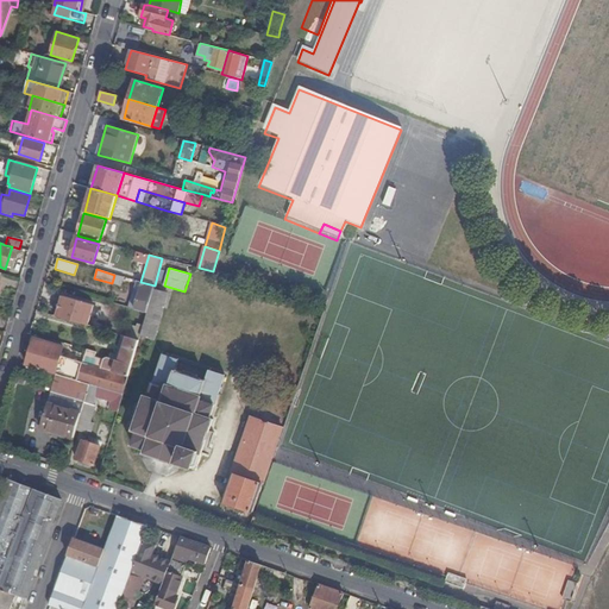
[(152,293),(155,286),(140,282),(135,281),(127,307),(135,309),(146,313),(152,293)]
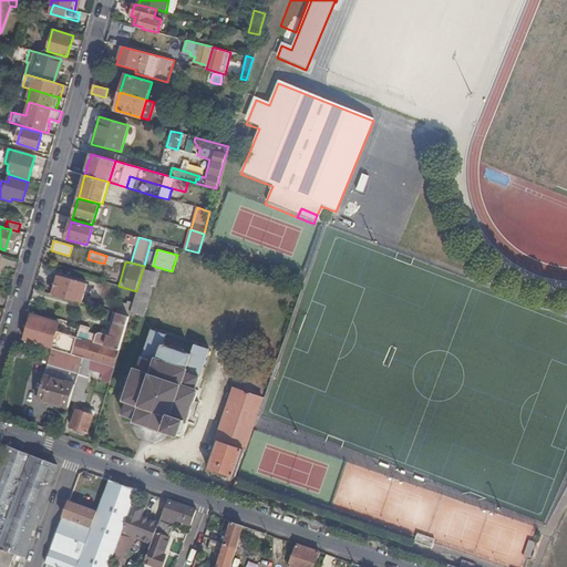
[(136,291),(131,312),(143,317),(155,276),(142,272),(136,291)]
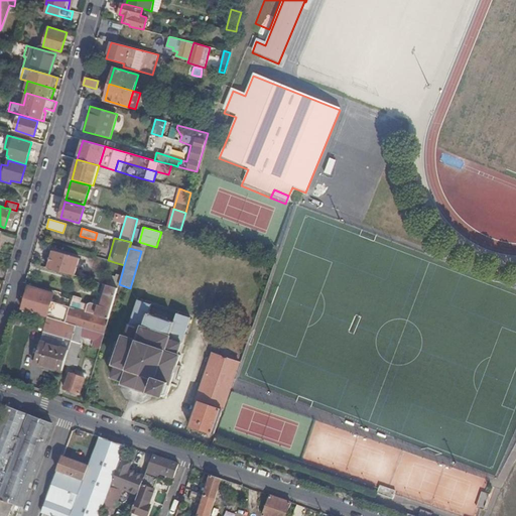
[(80,258),(53,251),(48,267),(75,275),(80,258)]
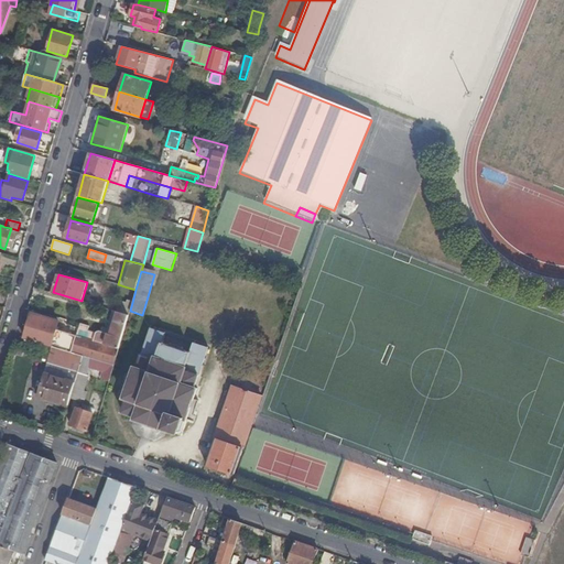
[(111,334),(118,312),(115,311),(108,334),(111,334)]
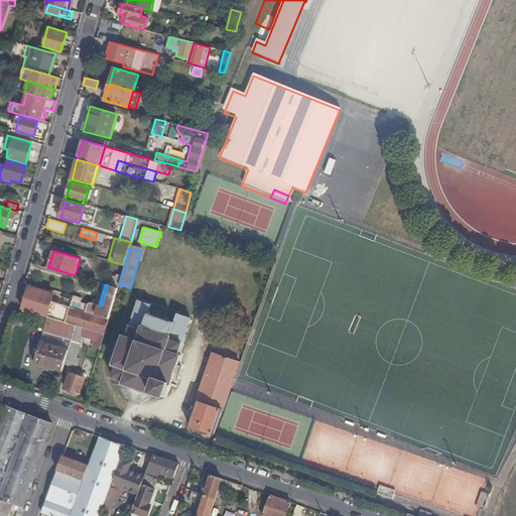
[(109,318),(118,288),(108,285),(102,305),(99,305),(91,302),(89,303),(88,305),(82,303),(83,299),(74,296),(70,307),(109,318)]
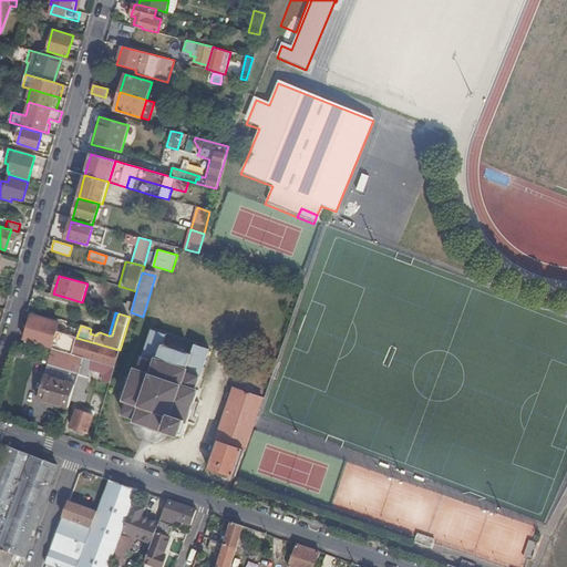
[(114,367),(120,350),(76,338),(63,333),(55,332),(58,323),(31,316),(24,341),(52,349),(83,358),(114,367)]
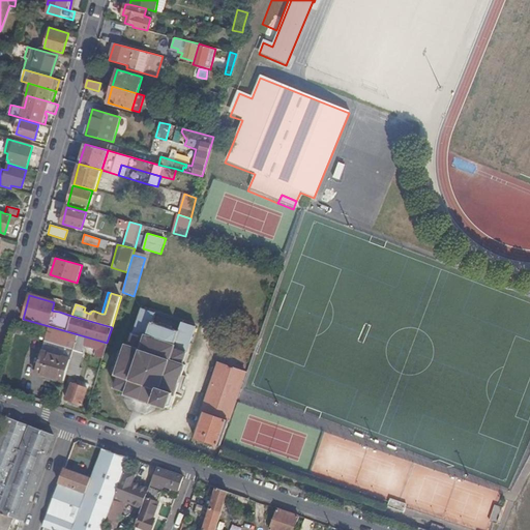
[(155,312),(142,307),(134,334),(133,333),(128,346),(126,345),(117,374),(119,375),(115,387),(126,391),(126,394),(155,404),(156,403),(170,407),(174,394),(176,394),(185,364),(183,364),(196,325),(182,321),(179,330),(177,330),(175,329),(175,328),(172,328),(173,327),(160,323),(159,324),(157,323),(156,324),(154,323),(154,322),(152,321),(155,312)]
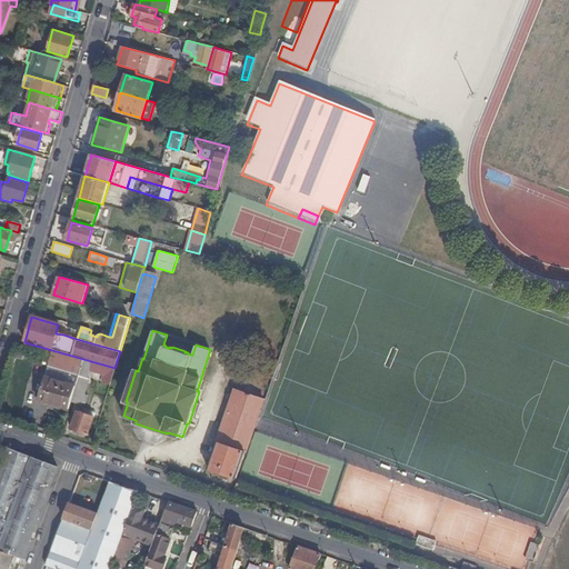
[(79,375),(83,359),(52,350),(48,365),(79,375)]
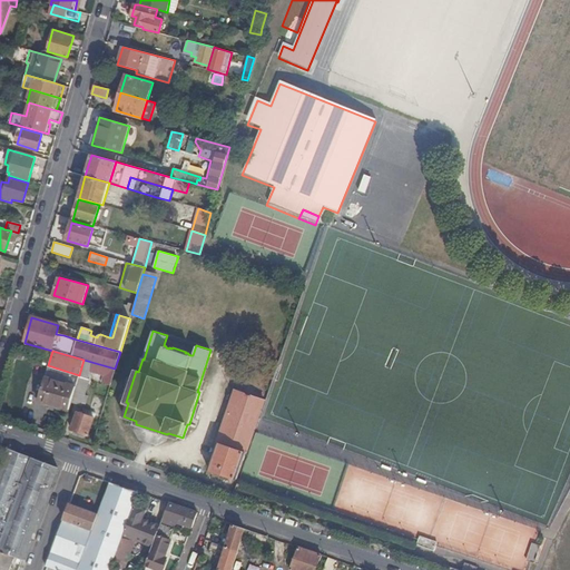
[(114,372),(115,369),(84,360),(79,375),(76,387),(71,403),(81,406),(82,404),(86,405),(88,396),(85,395),(90,380),(88,379),(90,372),(106,376),(104,384),(110,385),(114,372)]
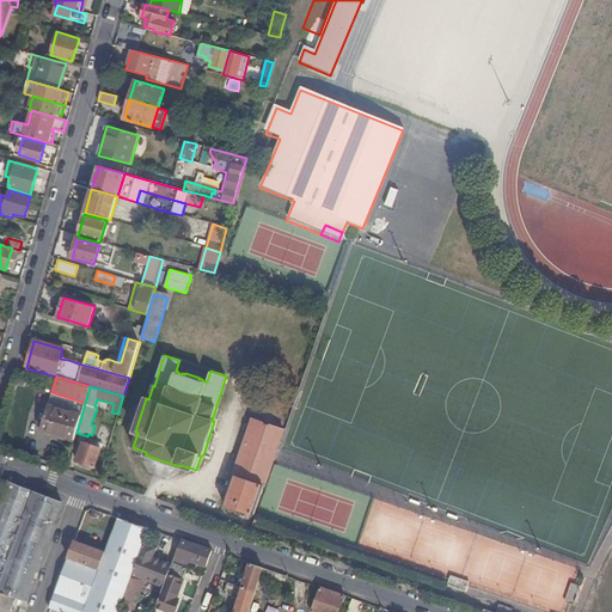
[(81,416),(85,403),(51,392),(48,405),(81,416)]
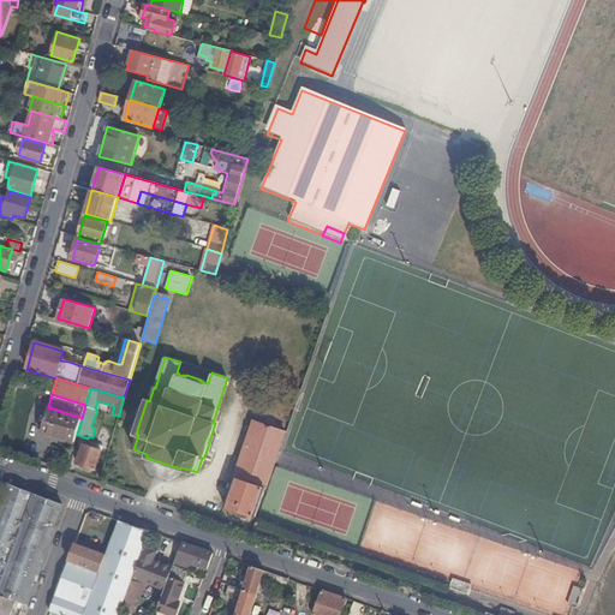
[(75,442),(77,435),(82,418),(48,407),(41,431),(75,442)]
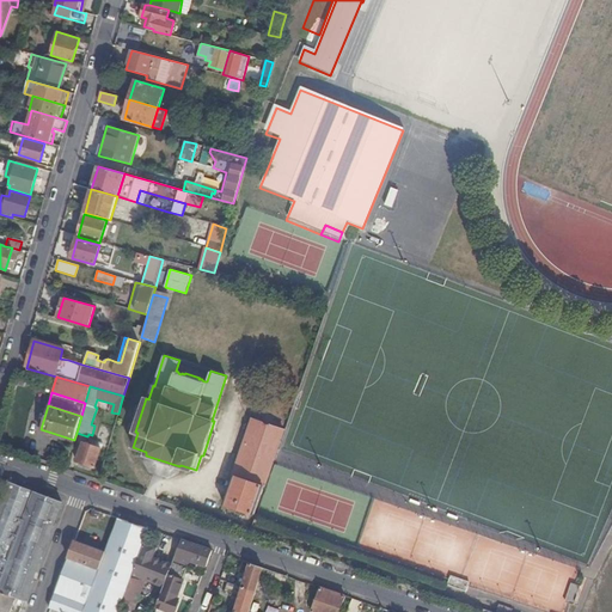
[(255,514),(283,429),(252,418),(224,503),(255,514)]
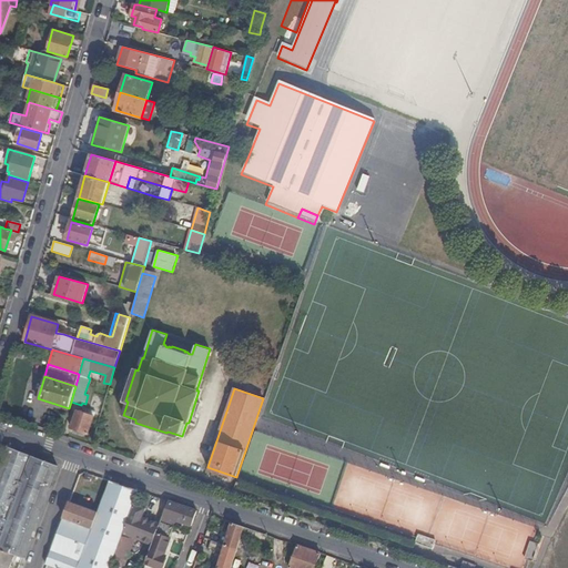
[(92,421),(94,417),(77,412),(70,428),(88,434),(92,424),(94,425),(95,422),(92,421)]
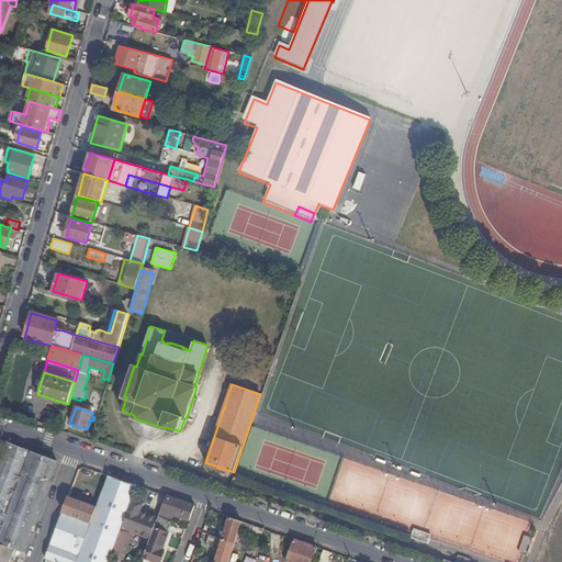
[(7,444),(0,461),(0,561),(18,561),(56,462),(7,444)]
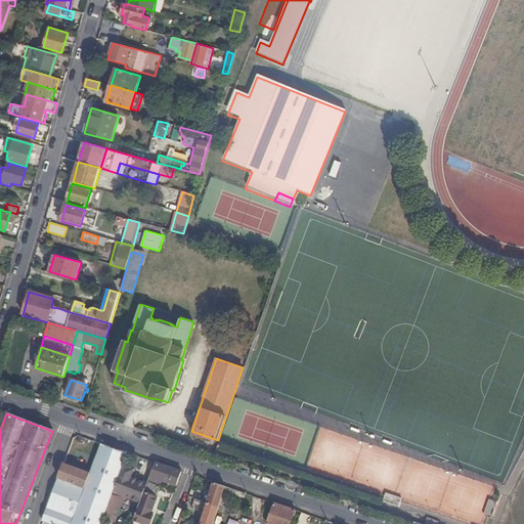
[(67,453),(41,521),(49,523),(100,523),(103,518),(123,466),(127,453),(101,444),(90,473),(76,468),(79,457),(67,453)]
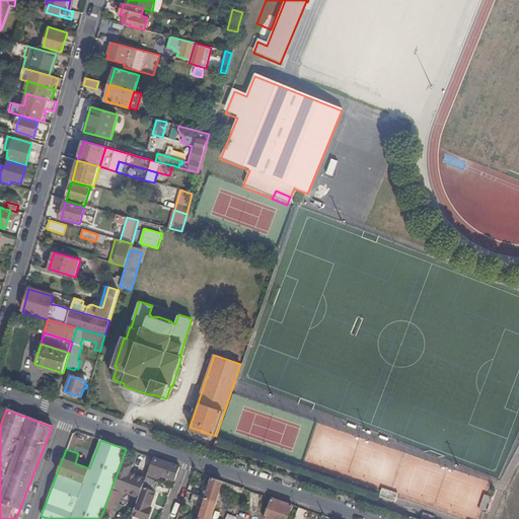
[(179,467),(153,458),(146,477),(159,483),(161,476),(174,482),(179,467)]
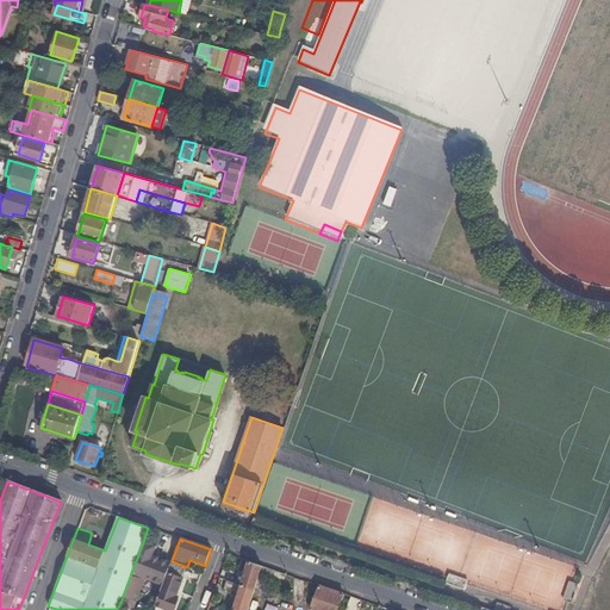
[(156,547),(143,542),(120,603),(130,607),(139,579),(161,587),(170,564),(153,556),(156,547)]
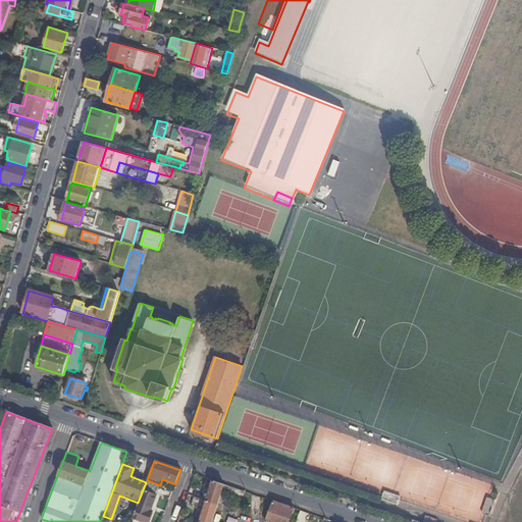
[(147,480),(146,482),(138,503),(133,518),(144,521),(148,521),(152,512),(150,511),(160,485),(147,480)]
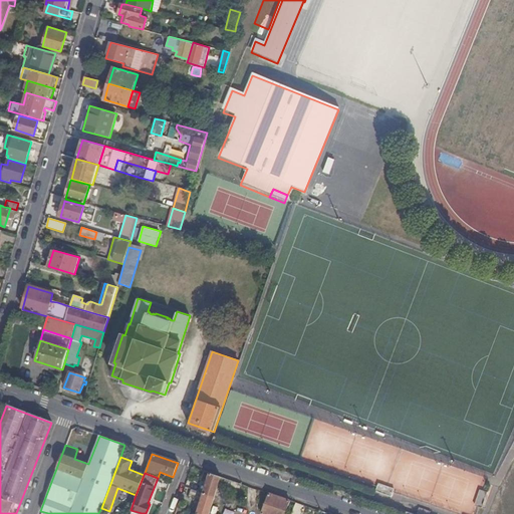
[(214,497),(220,477),(209,473),(203,494),(214,497)]
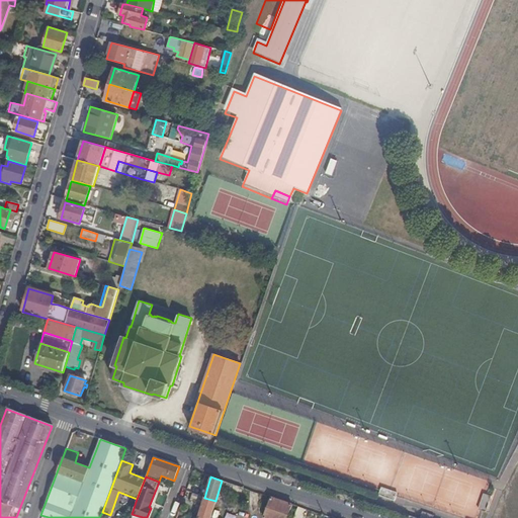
[(209,517),(216,501),(204,498),(193,494),(191,501),(202,504),(198,517),(209,517)]
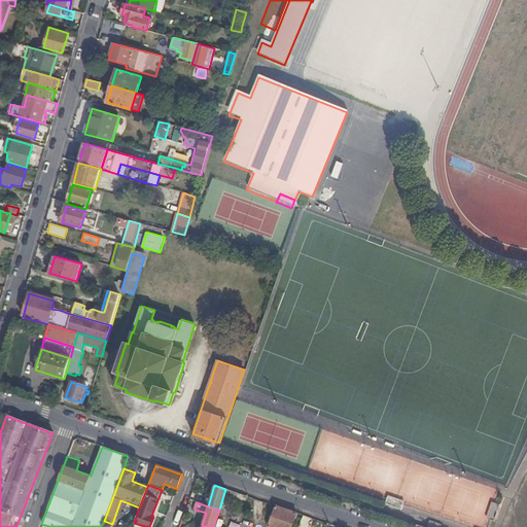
[(488,520),(492,522),(498,505),(493,503),(488,520)]
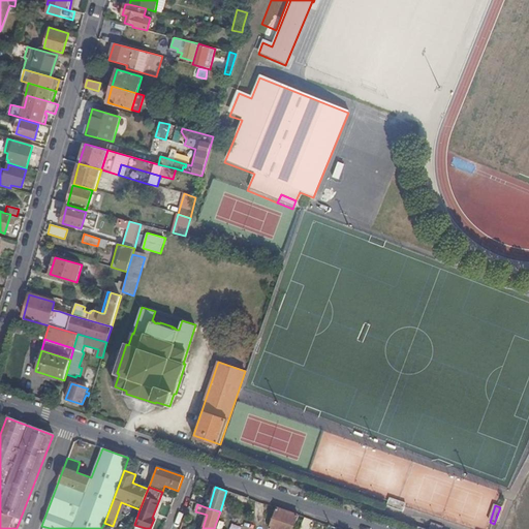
[(269,528),(292,528),(298,516),(276,508),(269,528)]
